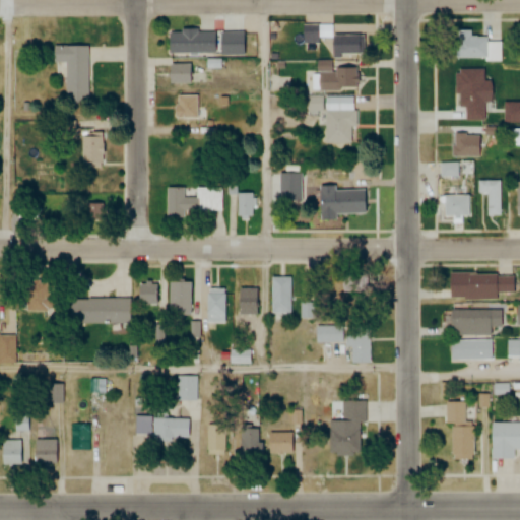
[(167,53),(212,53),(212,30),(167,30),(167,53)]
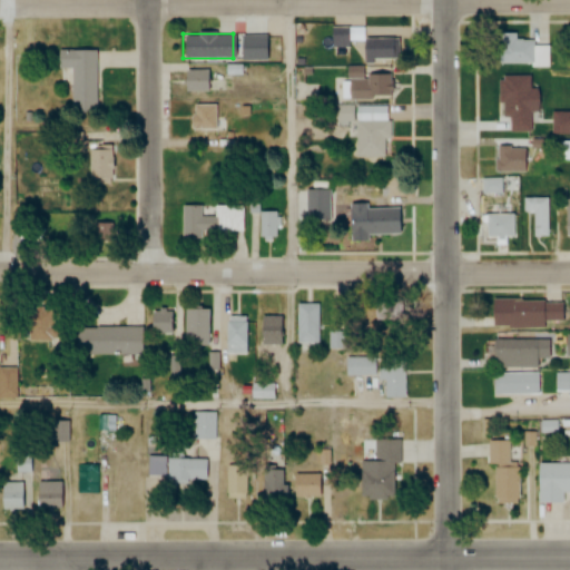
[(514,33),(497,33),(497,65),(548,65),(548,47),(531,47),(531,40),(514,40),(514,33)]
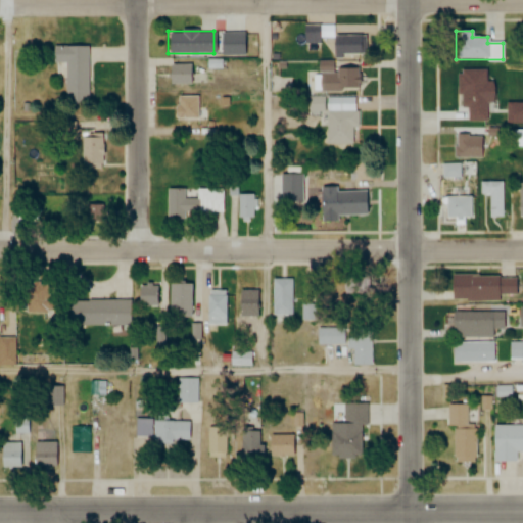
[(331,57),(361,57),(361,35),(331,35),(331,57)]
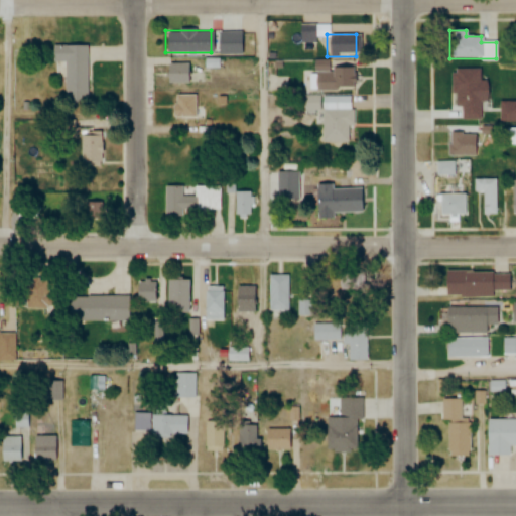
[(86,45),(51,45),(51,61),(63,61),(63,101),(86,101),(86,45)]
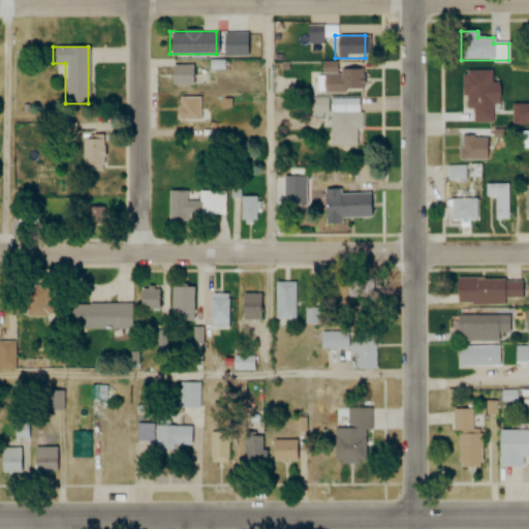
[(195,65),(170,65),(170,85),(195,85),(195,65)]
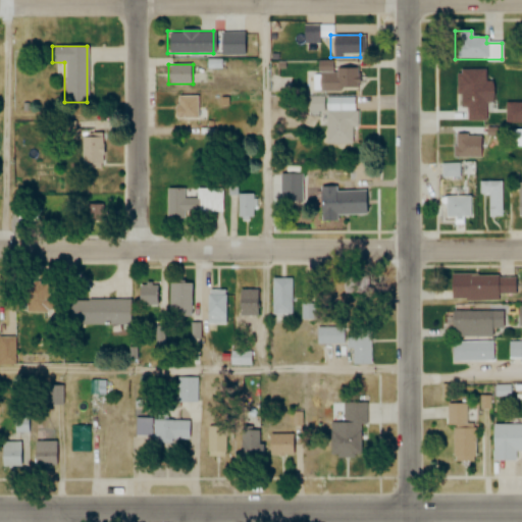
[(356,90),(356,66),(331,66),(331,72),(317,72),(317,89),(356,90)]
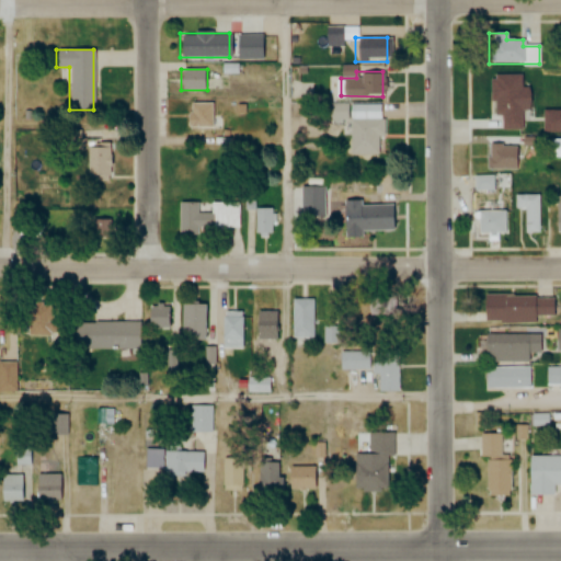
[(528,111),(528,87),(522,87),(522,75),(490,75),(490,115),(500,115),(500,129),(521,129),(521,111),(528,111)]
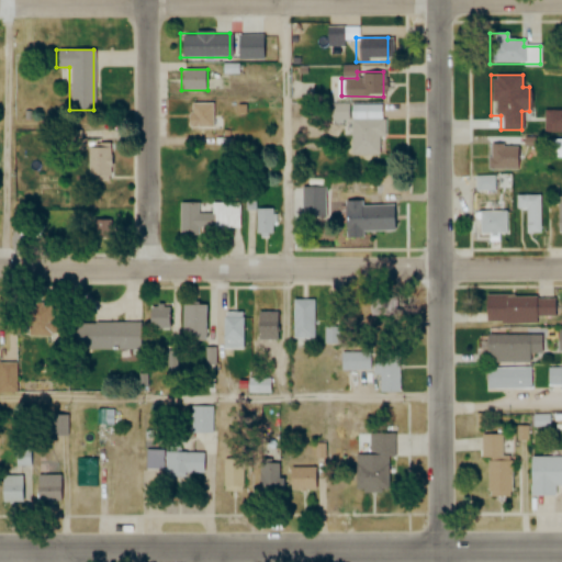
[(213,103),(189,103),(189,127),(213,127),(213,103)]
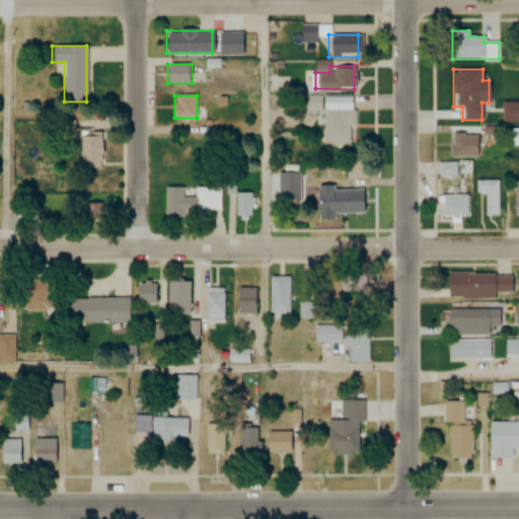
[(319,96),(305,95),(304,110),(319,112),(319,96)]
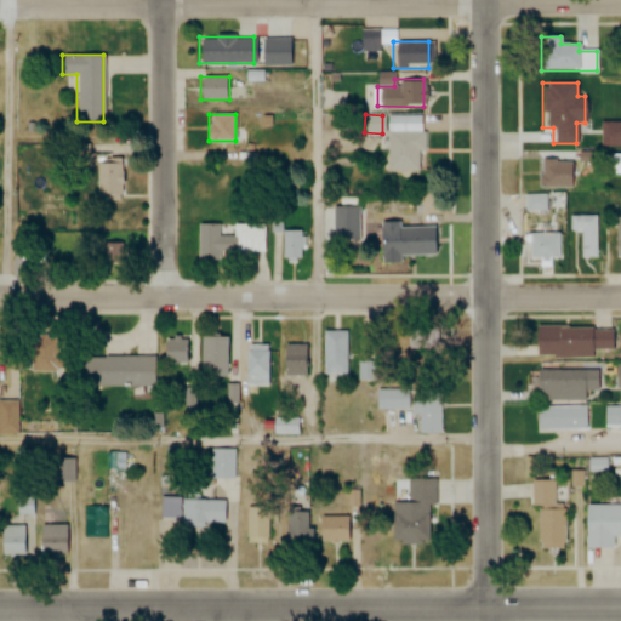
[(600,120),(620,120),(620,146),(600,146),(600,120)]
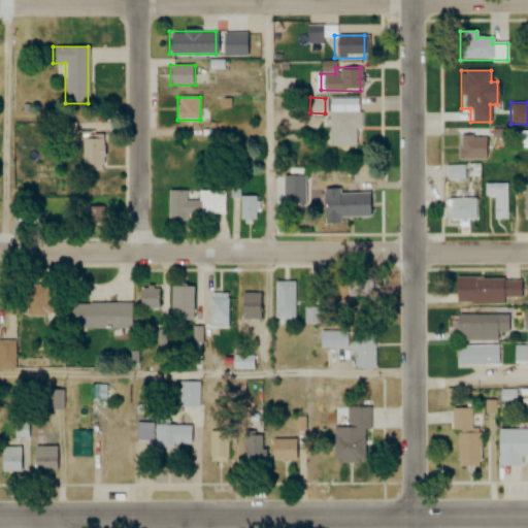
[(328,146),(358,146),(358,111),(328,111),(328,146)]
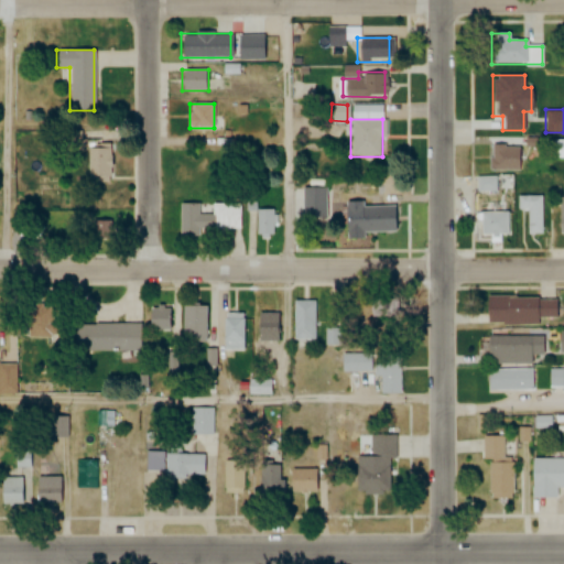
[(521,144),(489,144),(489,171),(521,171),(521,144)]
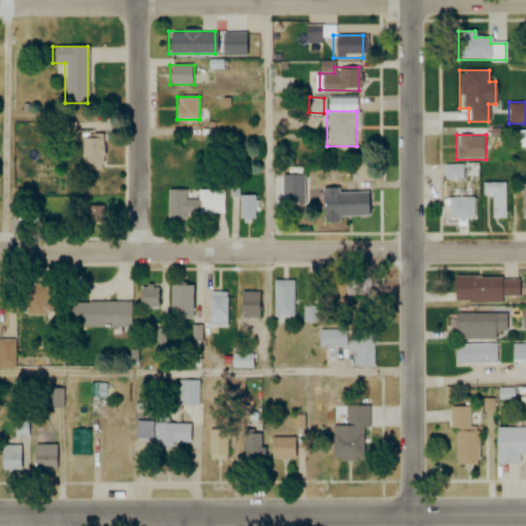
[(104,137),(81,137),(81,172),(104,172),(104,137)]
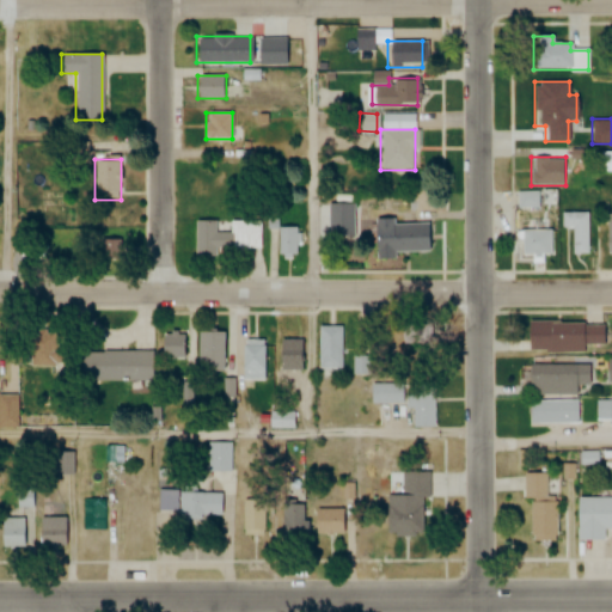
[(540,190),(515,190),(515,209),(540,209),(540,190)]
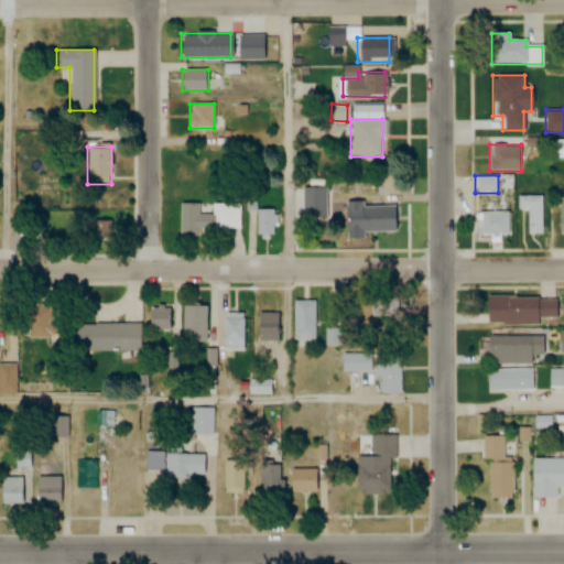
[(302,186),(302,219),(326,219),(326,186),(302,186)]
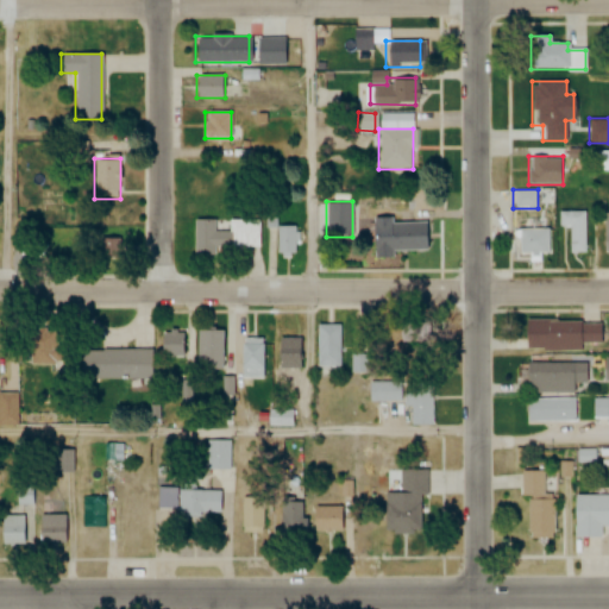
[(277,227),(277,257),(297,257),(297,226),(277,226),(277,207),(270,207),(270,227),(277,227)]
